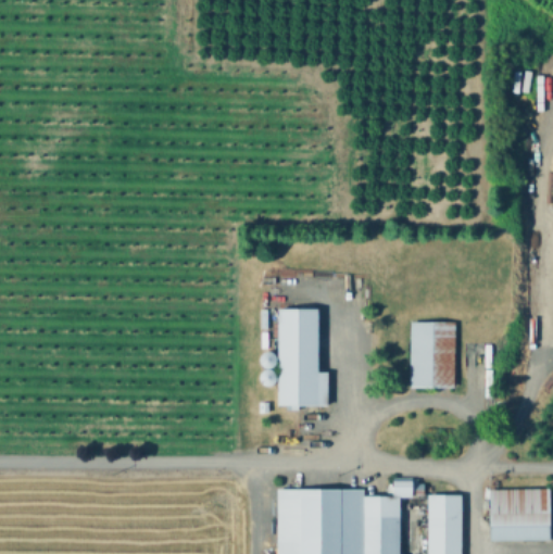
[(280,307),(318,309),(318,372),(329,372),(330,407),(311,407),(311,405),(279,405),(280,307)]
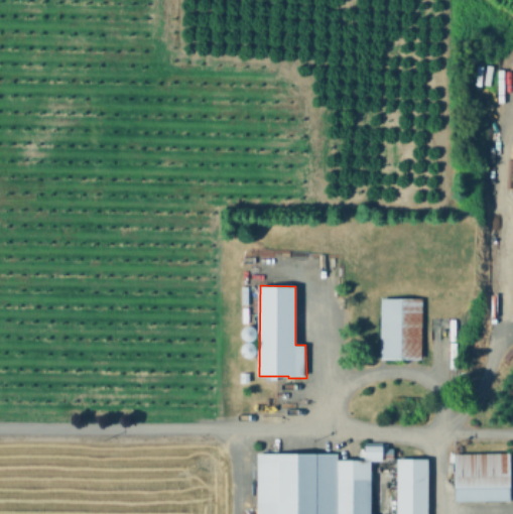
[(382,298),(423,298),(422,361),(381,360),(382,298)]
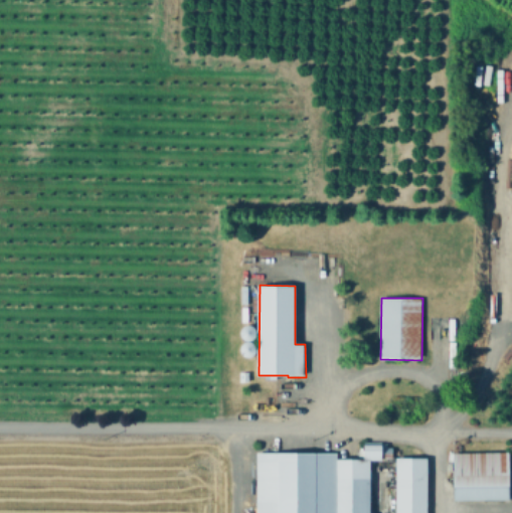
[(246,340),(249,340),(252,340),(254,338),(257,336),(257,333),(256,330),(253,328),(250,327),(248,327),(245,328),(243,329),(242,332),(242,334),(243,336),(244,338),(246,340)]
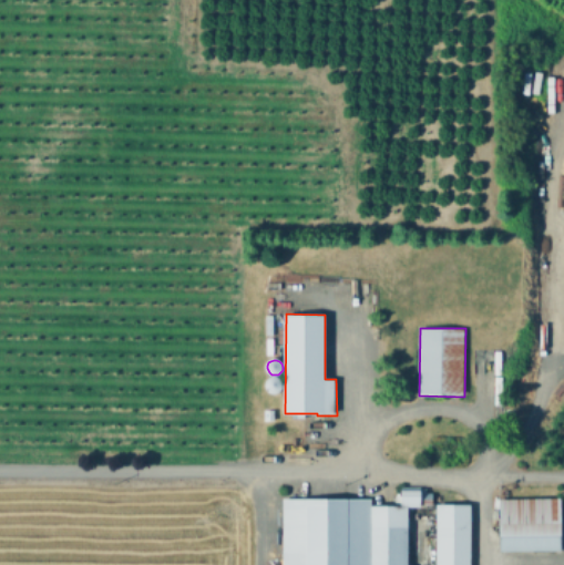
[(272,392),(275,393),(278,392),(282,390),(283,388),(284,384),(283,381),(280,379),(277,378),(274,378),(272,379),(269,380),(268,383),(268,386),(268,388),(270,390),(272,392)]
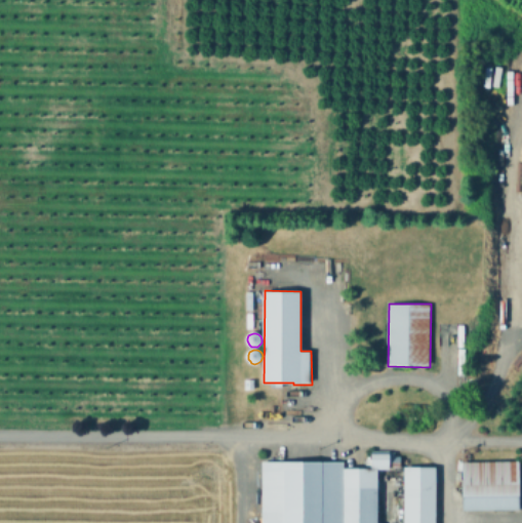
[(245,380),(254,380),(254,389),(245,389),(245,380)]
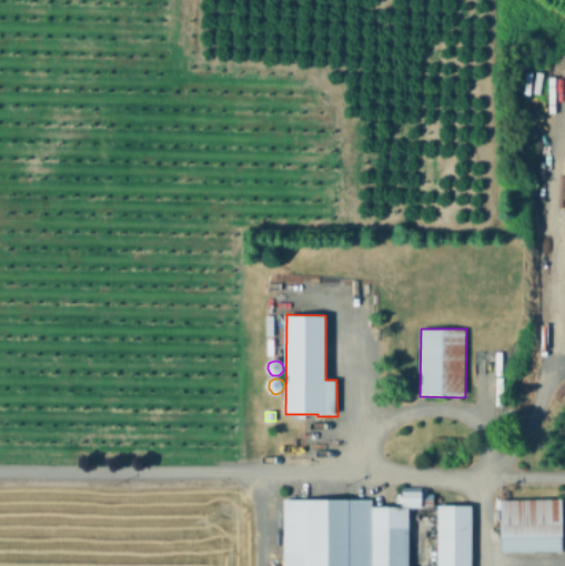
[(436,487),(436,506),(415,506),(415,565),(288,565),(288,498),(379,497),(379,504),(406,504),(406,488),(436,487)]
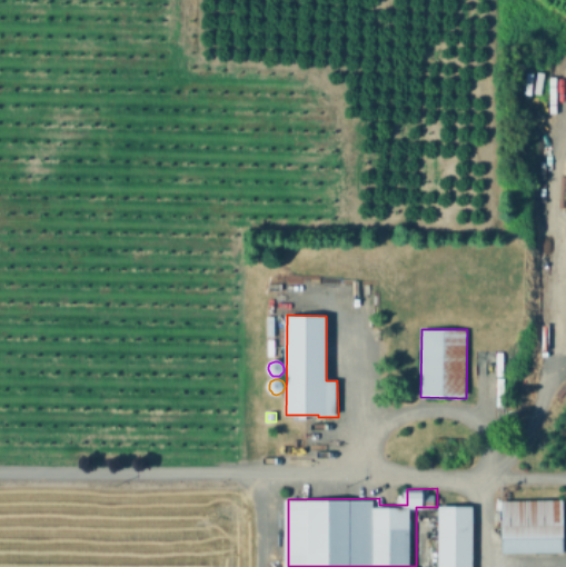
[(502,501),(562,500),(563,531),(565,531),(565,551),(564,551),(564,553),(503,554),(502,501)]
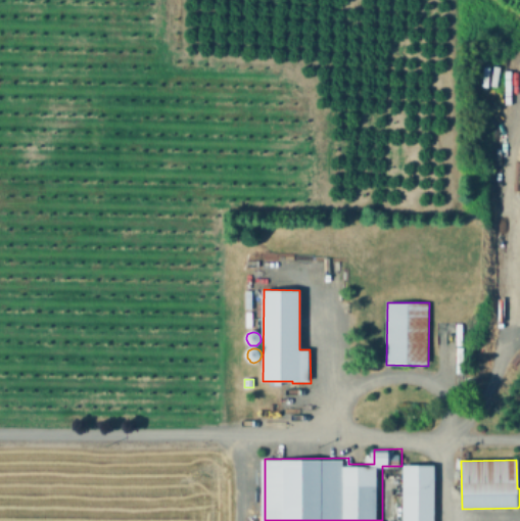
[(405,520),(405,466),(434,465),(434,520),(405,520)]
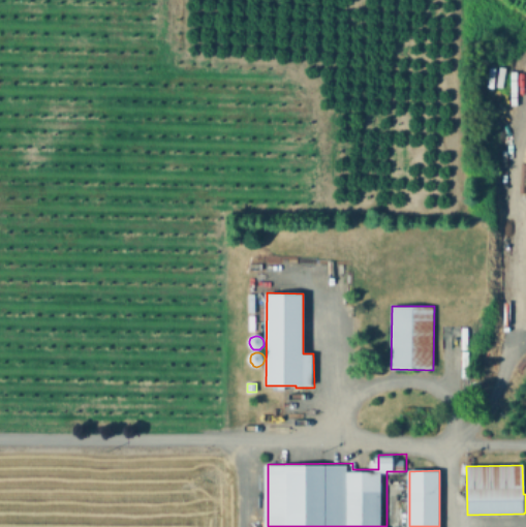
All buildings are outlined.
